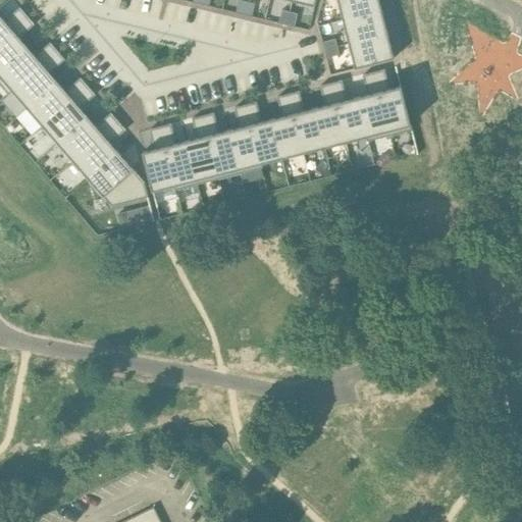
[(241,0),(239,0),(237,11),(244,13),(247,1),(241,0)]
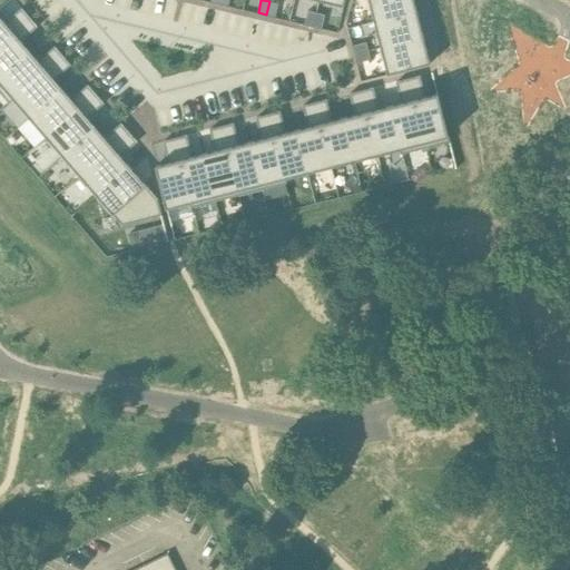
[(369,0),(374,23),(418,12),(413,0),(369,0)]
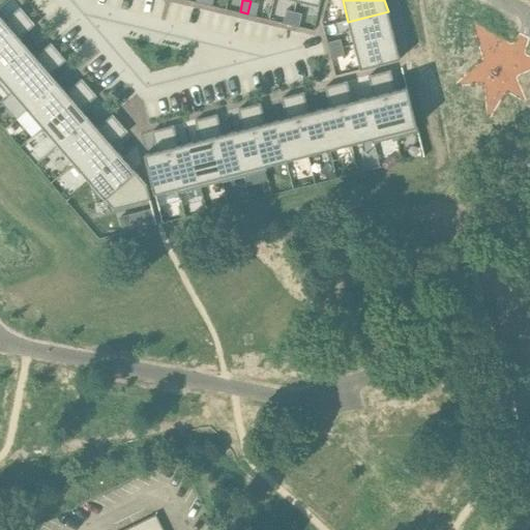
[(251,1),(247,13),(256,16),(259,3),(251,1)]
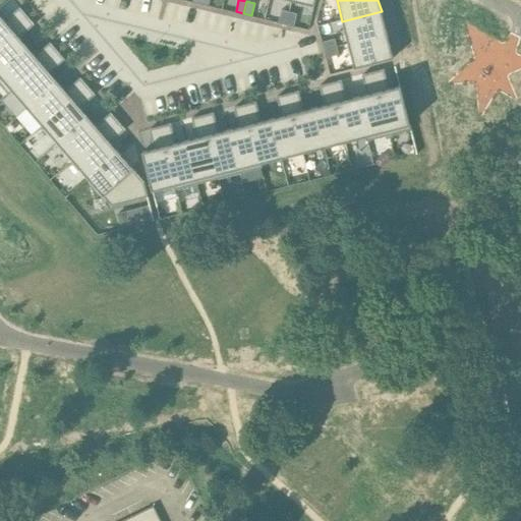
[(0,39),(26,15),(19,7),(4,20),(0,15),(0,39)]
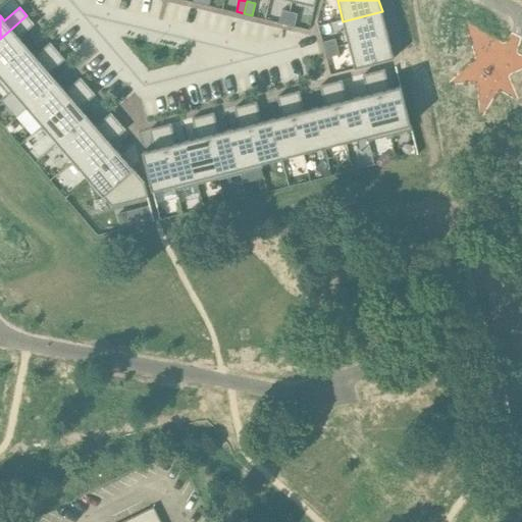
[(281,10),(279,21),(286,23),(290,11),(281,10)]
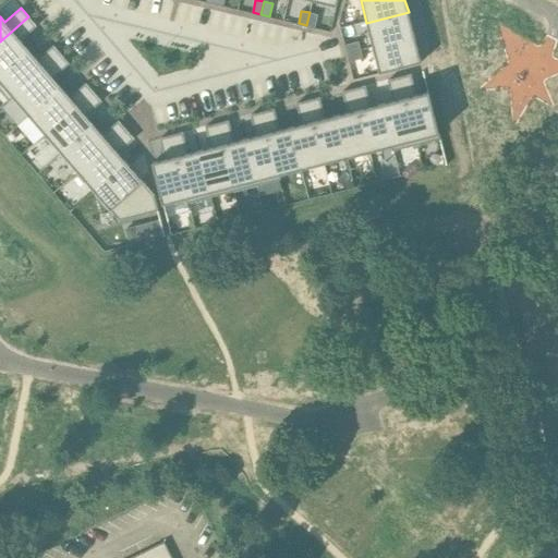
[(310,12),(306,25),(315,27),(318,14),(310,12)]
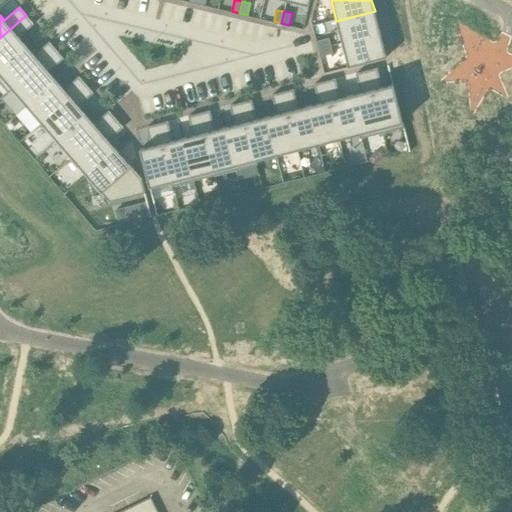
[(375,11),(336,21),(342,44),(381,34),(375,11)]
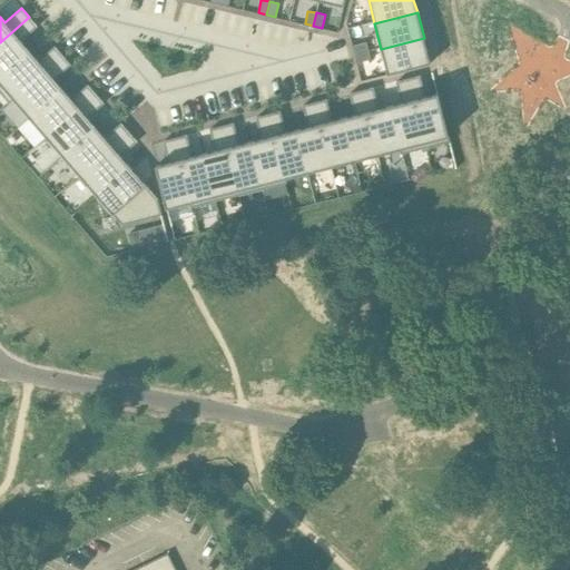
[(29,17),(0,42),(0,76),(29,51),(21,41),(38,27),(29,17)]
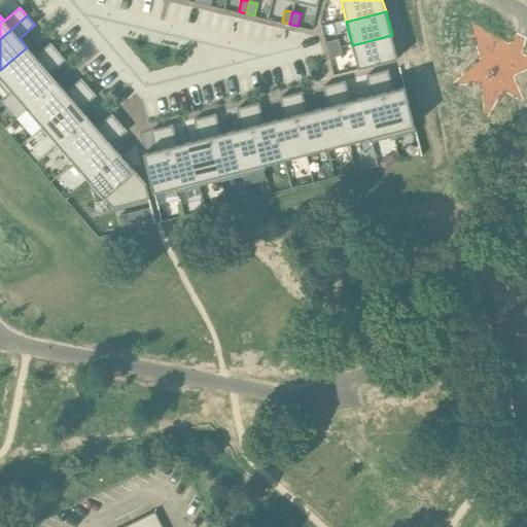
[(392,35),(352,45),(358,69),(397,59),(392,35)]
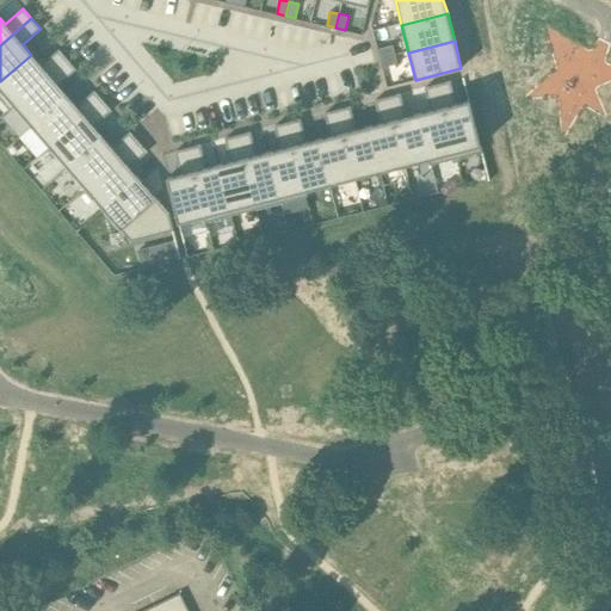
[(393,45),(378,49),(382,60),(395,56),(393,45)]
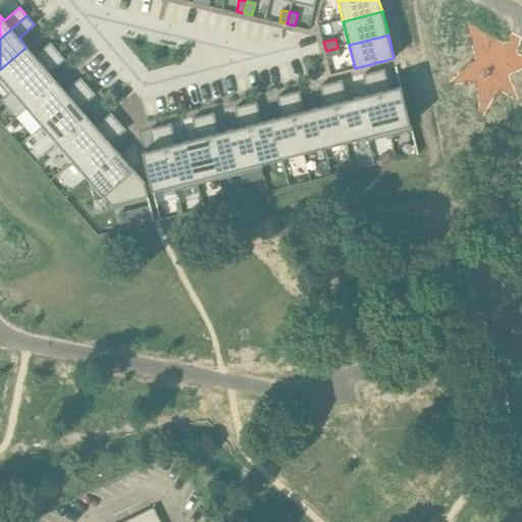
[(27,47),(0,69),(0,84),(8,94),(57,51),(50,43),(47,45),(35,55),(27,47)]
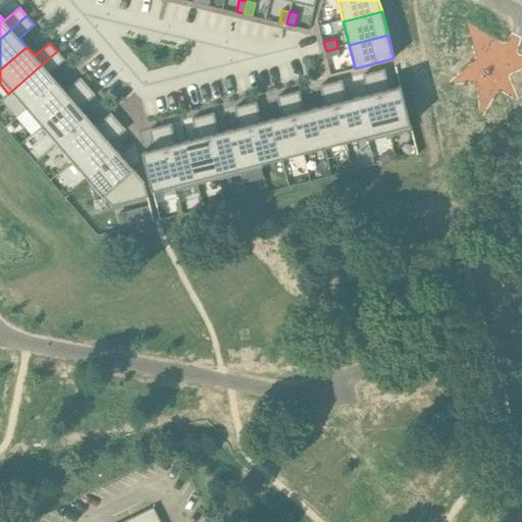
[(337,48),(326,51),(327,57),(340,54),(337,48)]
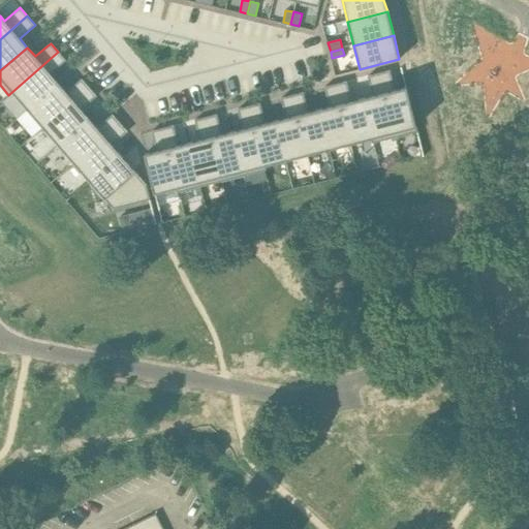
[(58,52),(8,95),(8,96),(12,92),(27,110),(58,83),(51,73),(66,60),(58,52)]
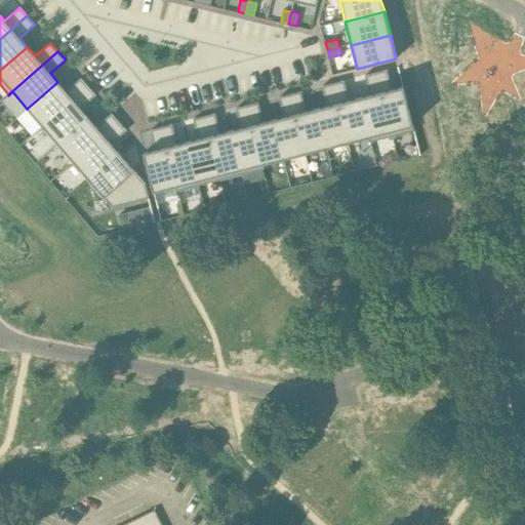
[(387,70),(375,73),(392,136),(413,130),(414,130),(413,125),(403,86),(402,86),(392,89),(387,70)]
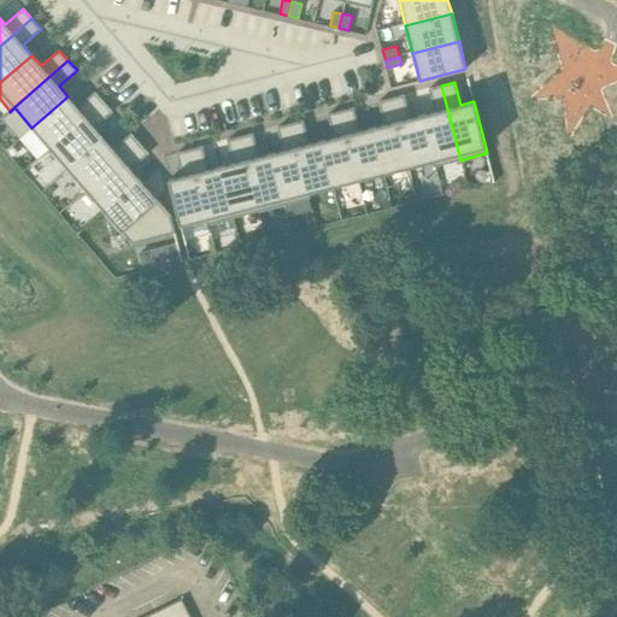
[(434,111),(422,115),(435,166),(460,160),(441,86),(429,88),(434,111)]
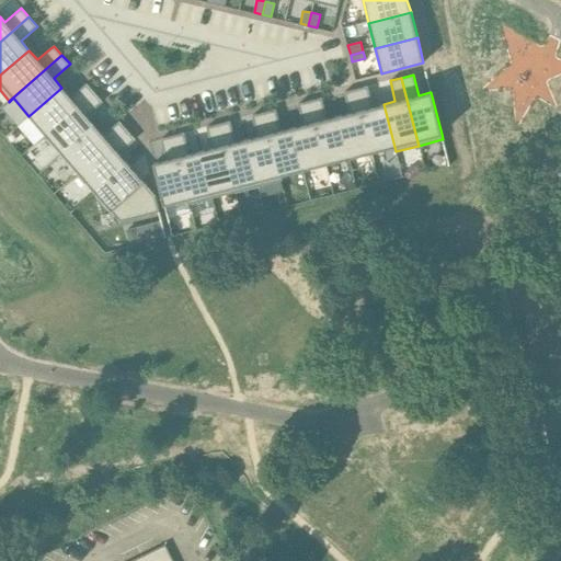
[(61,88),(29,116),(45,135),(94,92),(87,83),(84,86),(70,98),(61,88)]
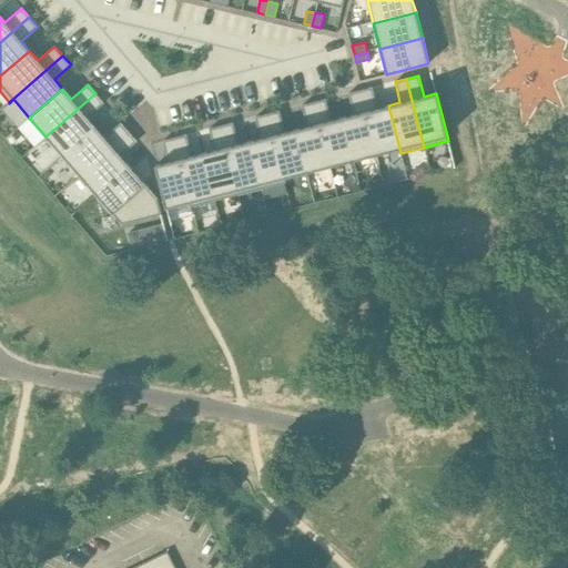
[(372,87),(359,90),(376,154),(398,149),(399,153),(401,153),(388,105),(377,109),(372,87)]
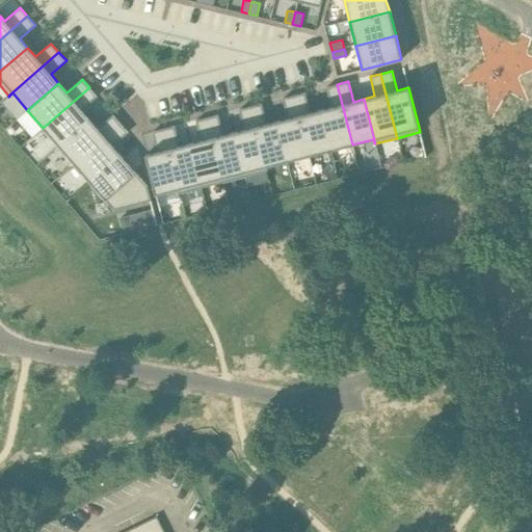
[(331,107),(320,110),(330,150),(352,144),(337,84),(326,87),(331,107)]
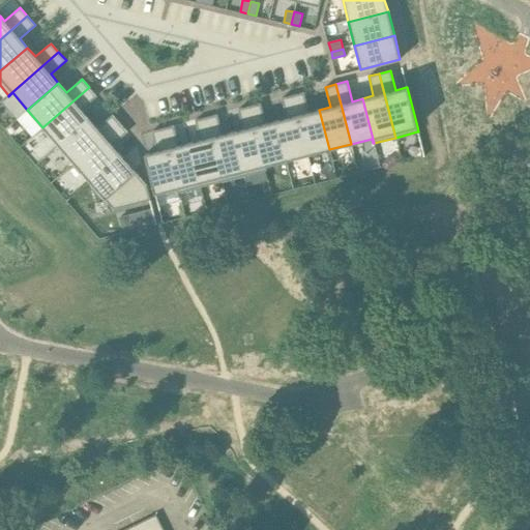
[(89,87),(42,127),(58,145),(89,119),(81,110),(96,96),(89,87)]
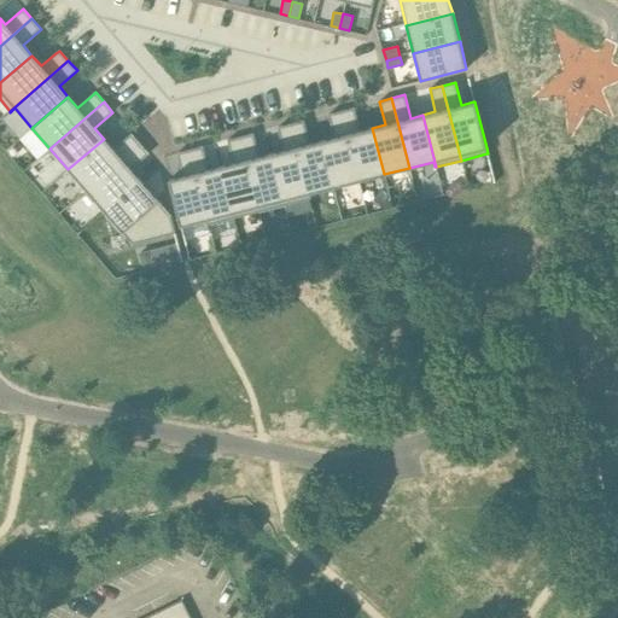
[(354,108),(342,111),(359,180),(384,174),(372,128),(360,130),(354,108)]
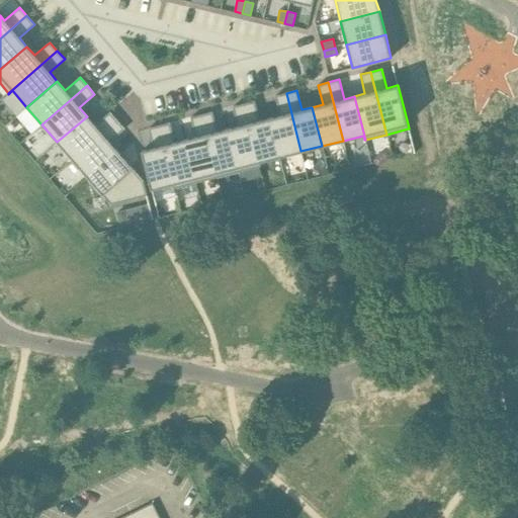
[(280,115),(270,117),(279,157),(300,151),(286,93),(275,96),(280,115)]
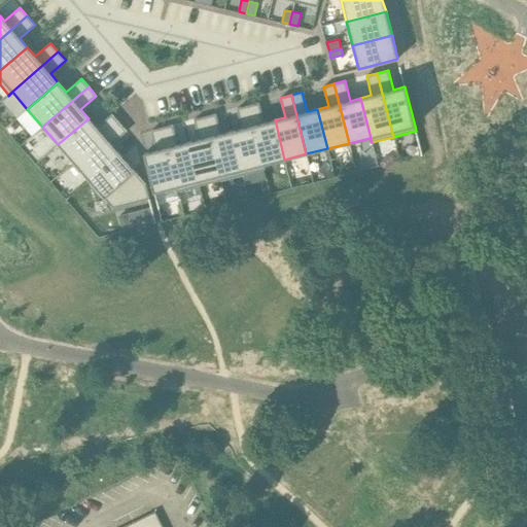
[(259,103),(248,106),(265,170),(266,169),(264,165),(284,160),(275,119),(264,123),(259,103)]
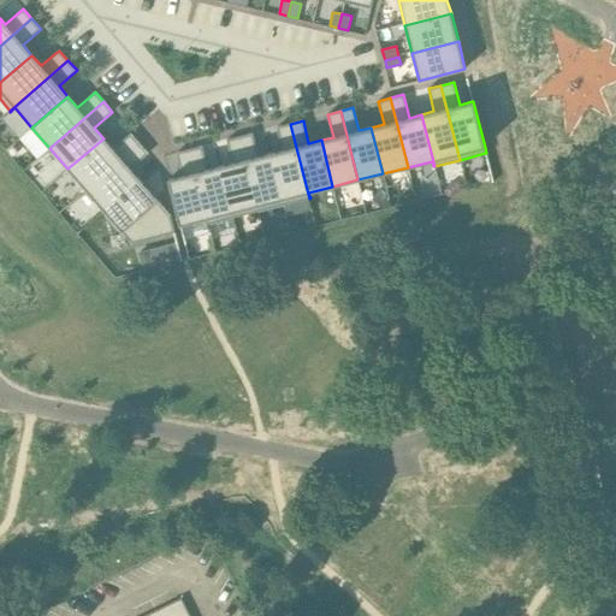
[(283,149),(271,153),(284,205),(309,199),(290,124),(277,126),(283,149)]
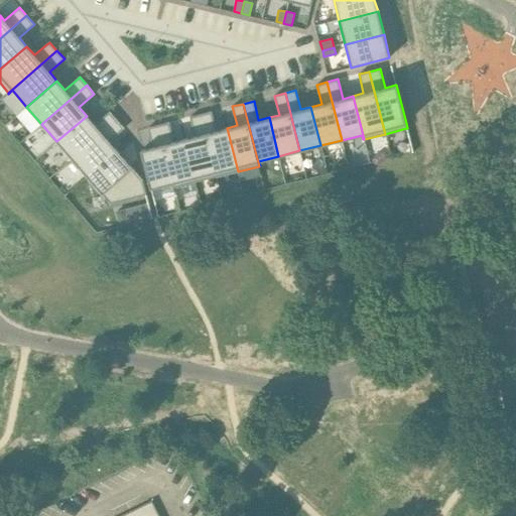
[(212,111),(201,114),(217,176),(238,171),(227,128),(217,131),(212,111)]
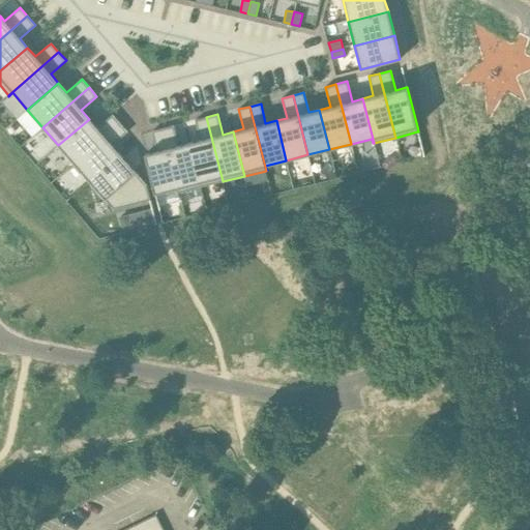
[(89,119),(58,145),(74,164),(120,123),(113,115),(111,116),(97,127),(89,119)]
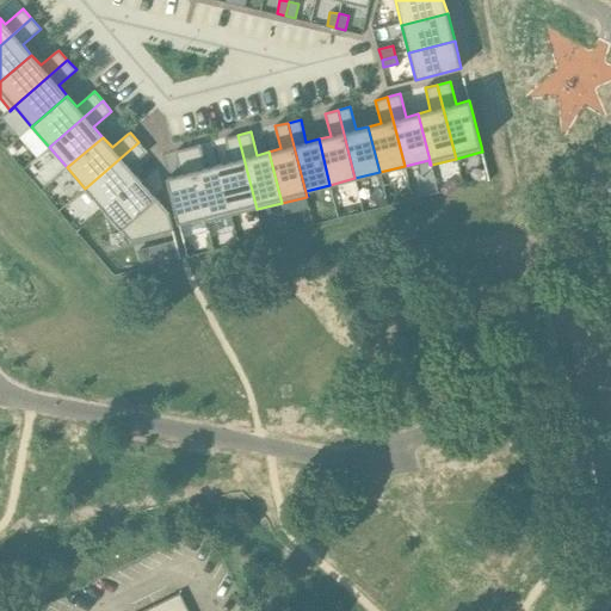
[(230,161),(218,165),(232,216),(257,209),(238,135),(224,139),(230,161)]
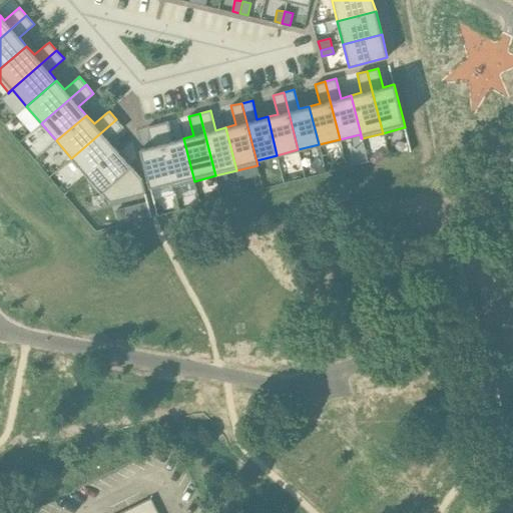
[(116,119),(71,158),(86,175),(116,149),(108,140),(123,127),(116,119)]
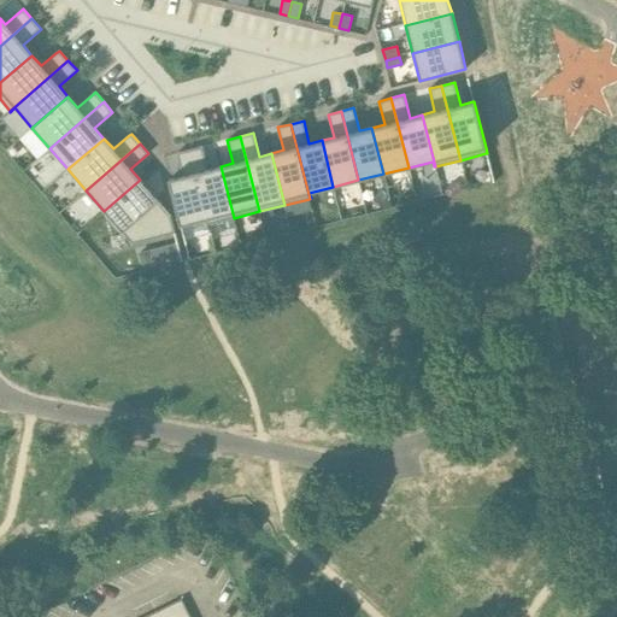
[(203,146),(189,150),(209,224),(234,218),(221,166),(209,169),(203,146)]
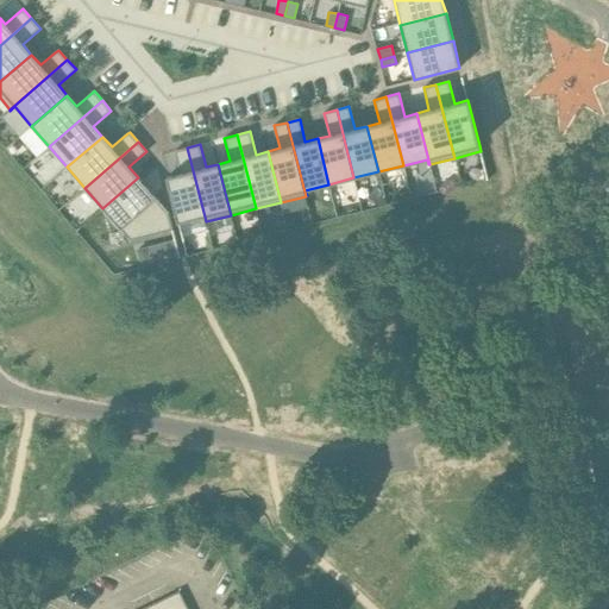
[(180,174),(167,177),(179,223),(203,217),(205,221),(206,221),(187,148),(174,151),(180,174)]
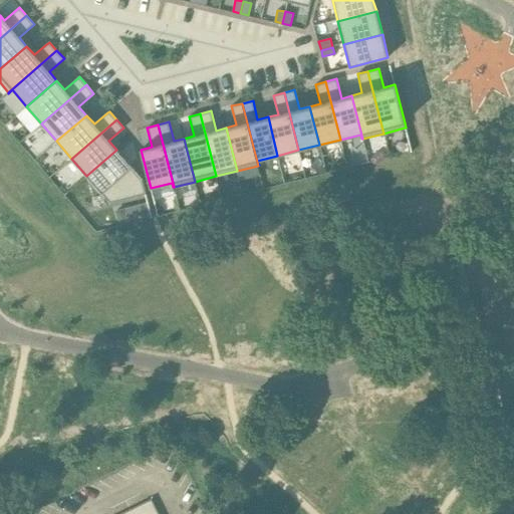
[(116,150),(86,176),(109,203),(146,194),(143,180),(132,168),(116,150)]
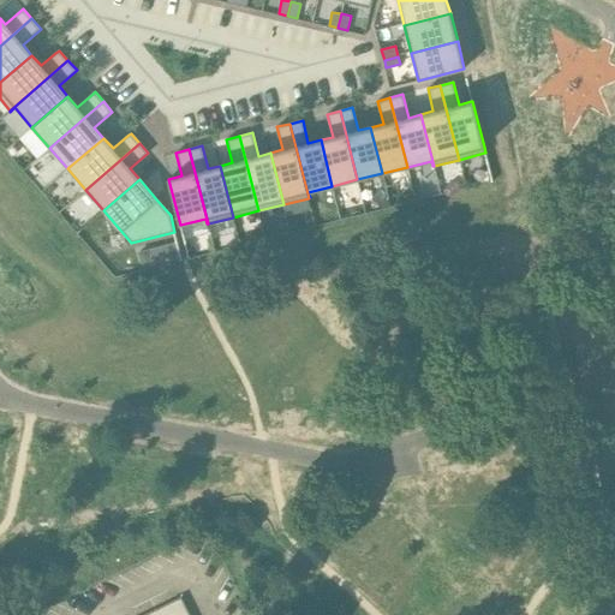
[(180,614),(189,611),(181,597),(155,609),(157,614),(180,614)]
